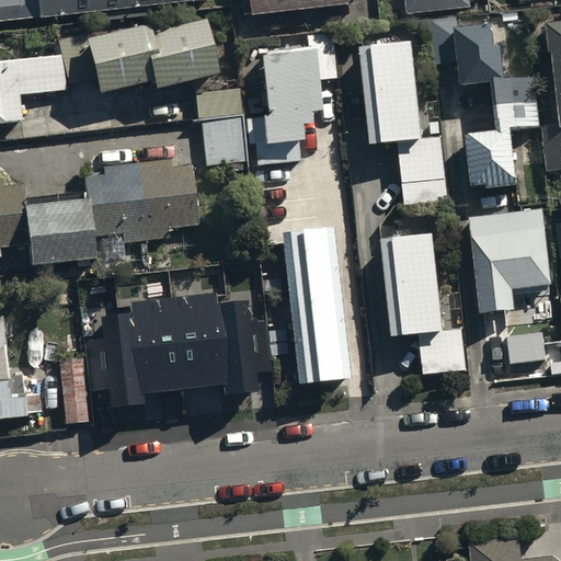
[(0,0),(0,15),(142,0),(0,0)]
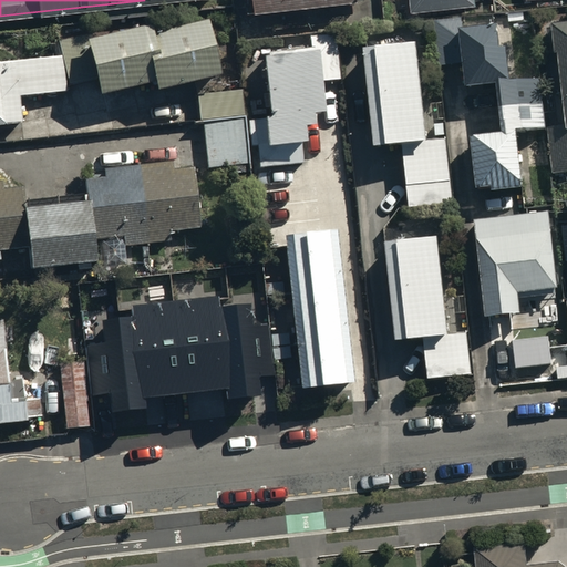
[(406,0),(409,12),(471,4),(470,0),(406,0)]
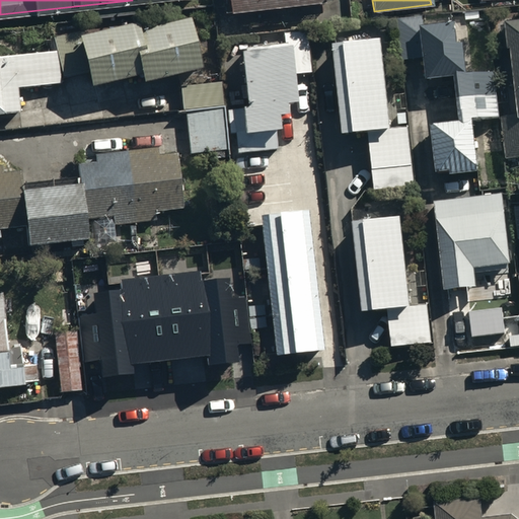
[(188,16),(137,28),(135,20),(78,34),(90,84),(141,72),(143,80),(201,66),(188,16)]
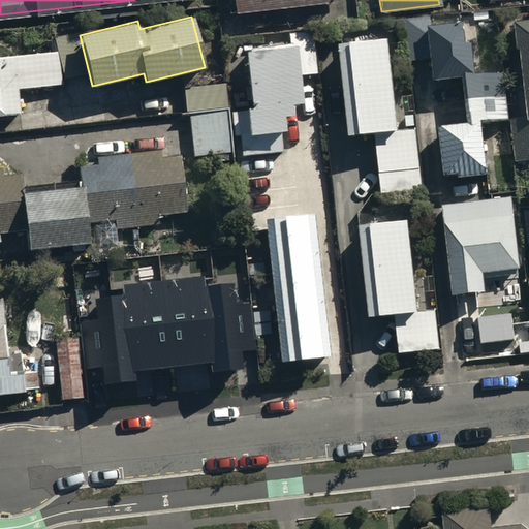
[(528,19),(516,20),(527,118),(510,120),(515,161),(528,159),(528,19)]
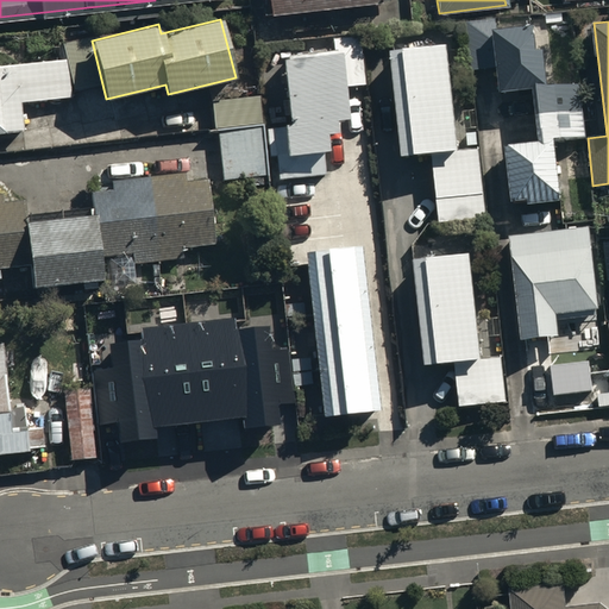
[(512,206),(562,200),(554,140),(585,137),(579,83),(546,87),(538,24),(493,29),(500,92),(533,88),(539,139),(504,144),(512,206)]
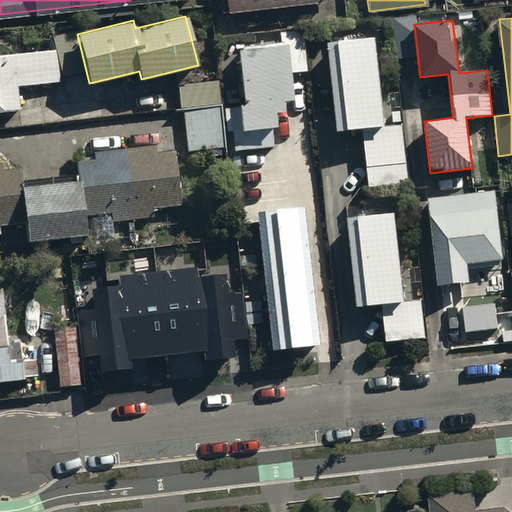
[(237,46),(243,106),(230,107),(234,150),(273,147),(270,110),(292,108),(288,71),(306,70),(302,31),(280,33),(280,42),(237,46)]
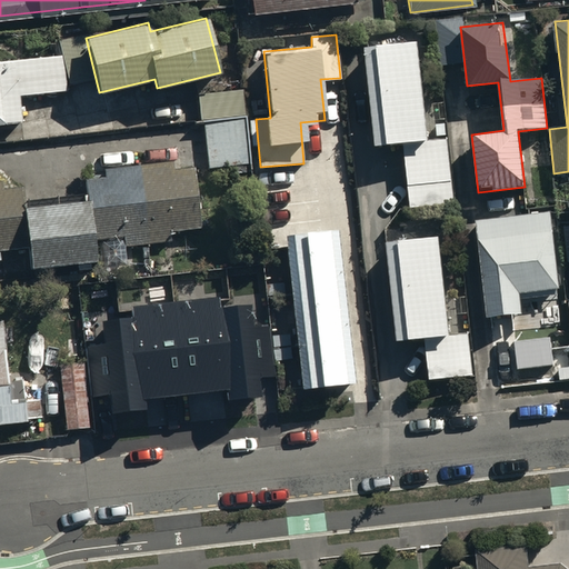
[(376,146),(402,142),(411,216),(456,211),(447,138),(429,140),(418,40),(365,47),(376,146)]
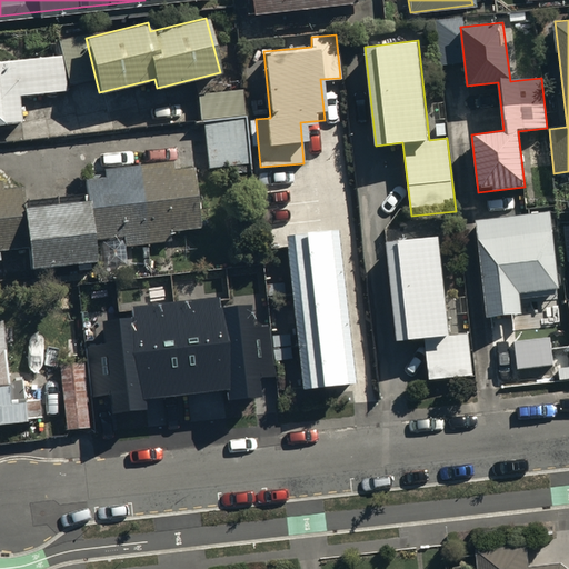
[(0,125),(22,122),(20,96),(67,90),(63,56),(0,61),(0,125)]
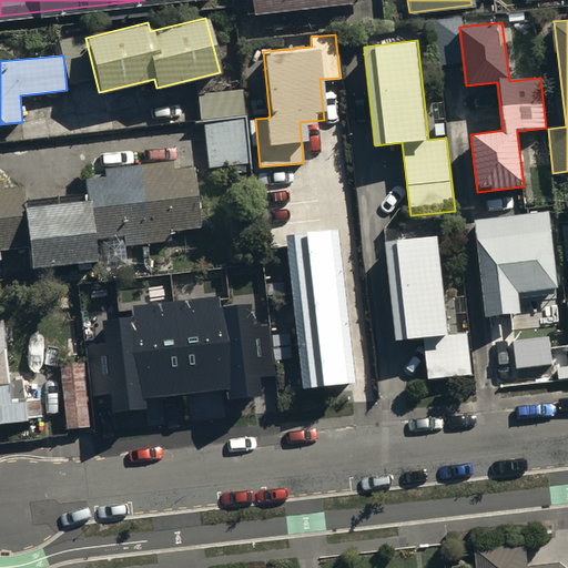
[(199,94),(201,119),(244,115),(242,90),(199,94)]
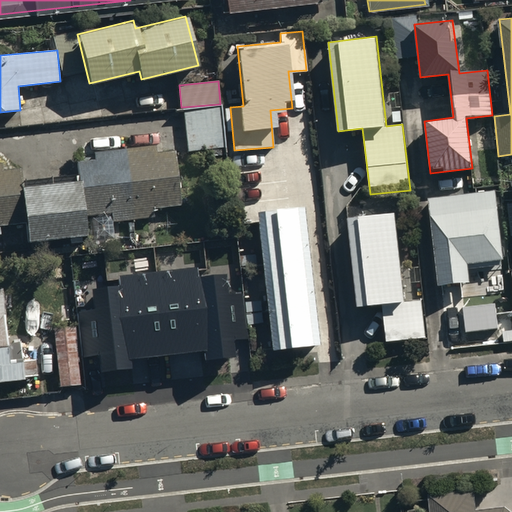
[(183,111),(188,151),(223,147),(218,108),(183,111)]
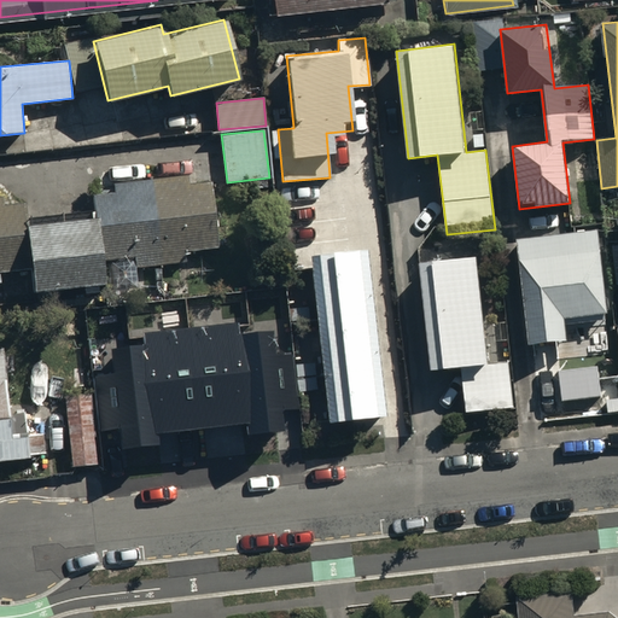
[(95,216),(28,223),(25,203),(4,205),(3,196),(0,196),(0,272),(31,268),(34,291),(105,283),(103,260),(134,257),(135,266),(182,261),(181,252),(219,248),(211,181),(190,184),(188,175),(114,182),(115,192),(93,194),(95,216)]
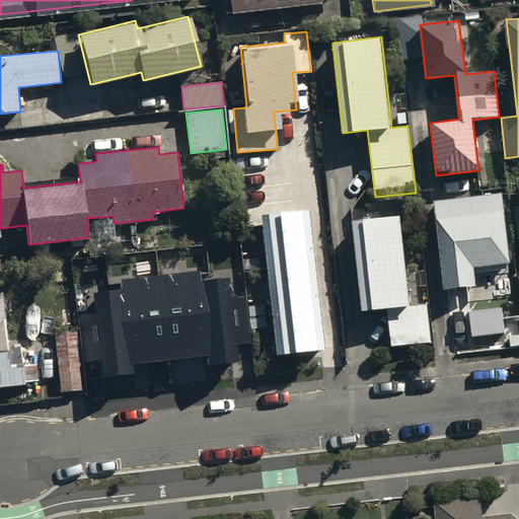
[(502,193),(434,201),(445,289),(475,286),(473,267),(511,263),(502,193)]
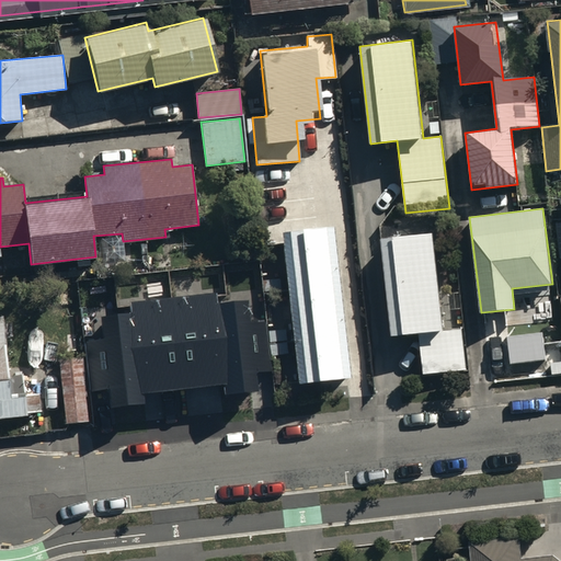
[(279,232),(296,384),(347,378),(331,226),(279,232)]
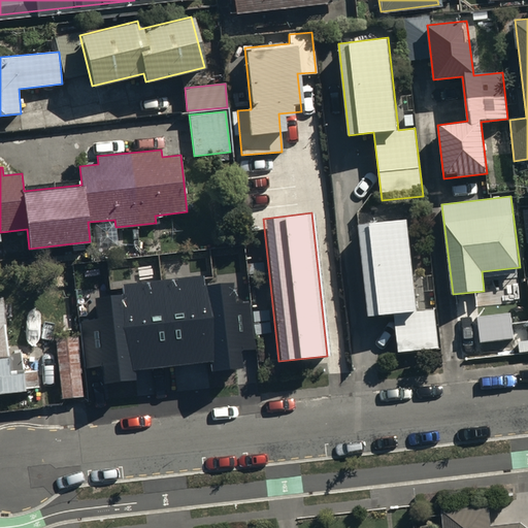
[(435,309),(418,311),(406,219),(358,224),(369,317),(394,314),(399,353),(439,349),(435,309)]
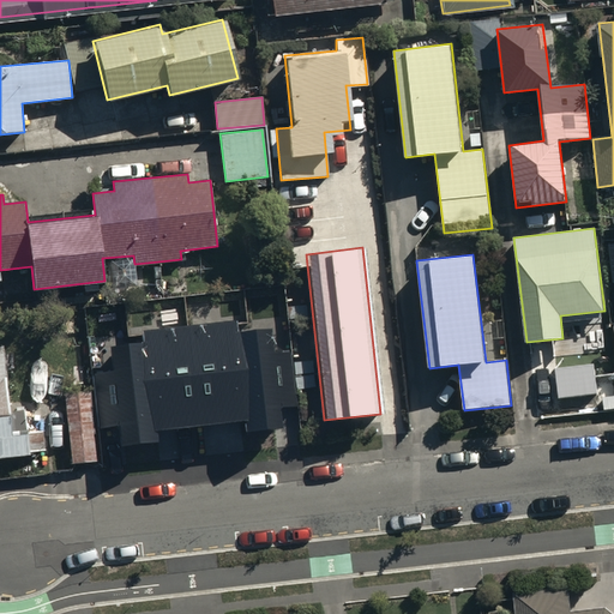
[(116,324),(128,425),(216,414),(203,313),(116,324)]
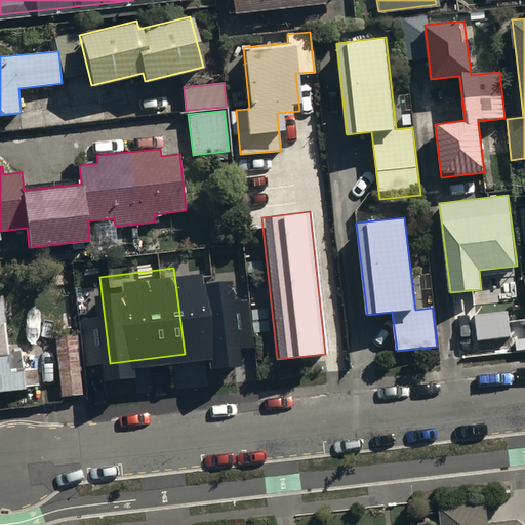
[(244,274),(188,280),(196,348),(251,341),(244,274)]
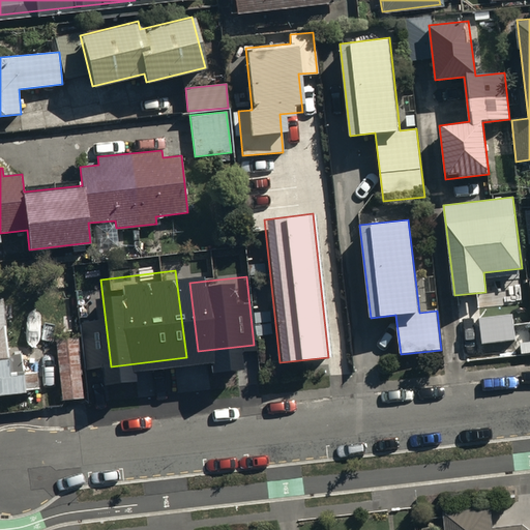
[(21,354),(6,355),(1,299),(0,299),(0,394),(25,392),(21,354)]
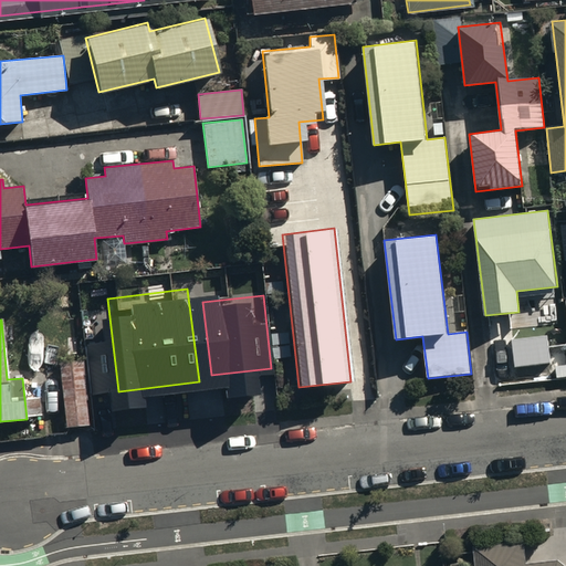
[(512,339),(515,367),(551,363),(547,335),(512,339)]
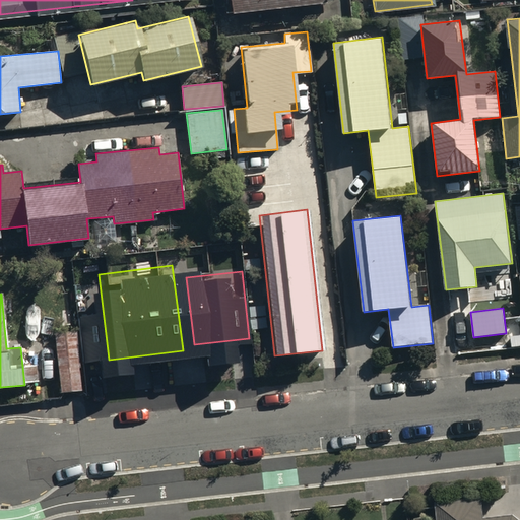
[(77,331),(55,332),(59,391),(81,390),(77,331)]
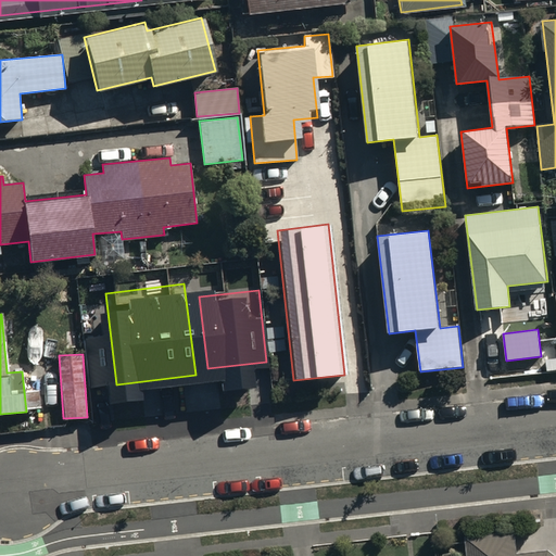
[(467,555),(555,555),(555,553),(550,547),(515,552),(515,529),(465,535),(467,555)]
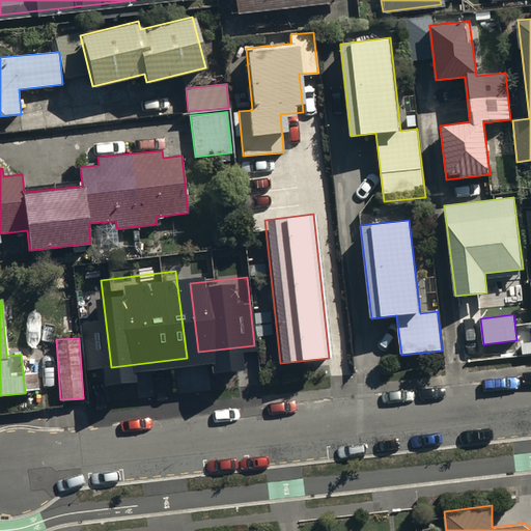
All buildings are outlined.
